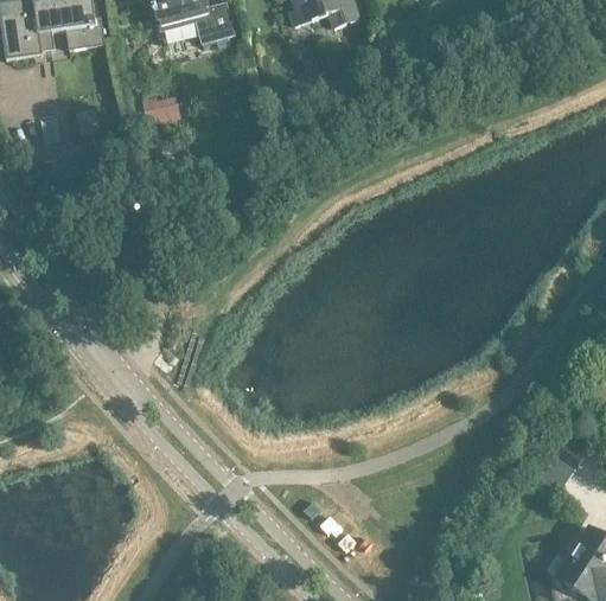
[(0,0),(0,23),(5,58),(42,52),(39,32),(50,31),(69,27),(71,46),(68,46),(68,49),(104,43),(100,16),(99,16),(99,18),(95,18),(93,0),(39,0),(0,0)]
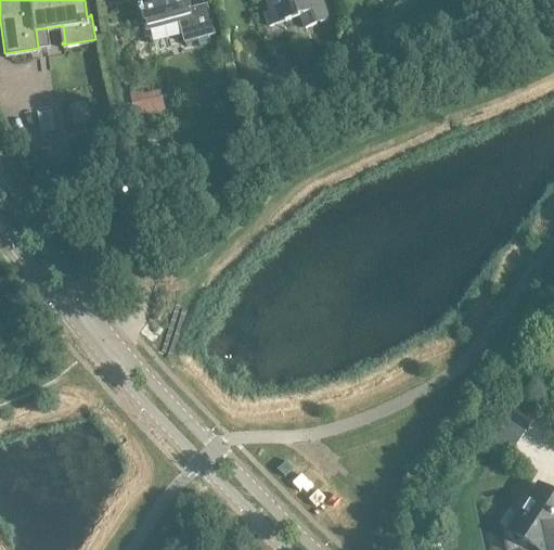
[(142,11),(146,26),(179,17),(184,39),(214,32),(206,1),(190,5),(189,0),(139,0),(141,7),(139,7),(140,12),(142,11)]
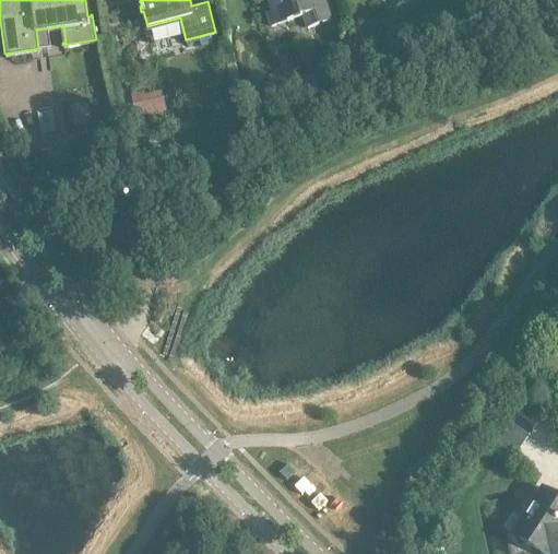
[(268,0),(271,9),(266,11),(271,23),(303,12),(307,25),(330,16),(324,0),(268,0)]
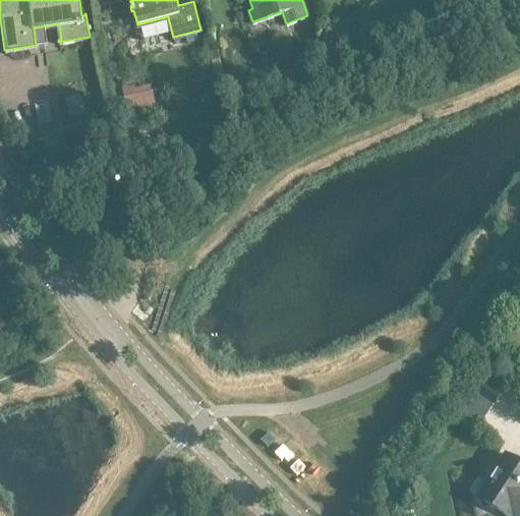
[(322,49),(316,32),(309,34),(314,51),(322,49)]
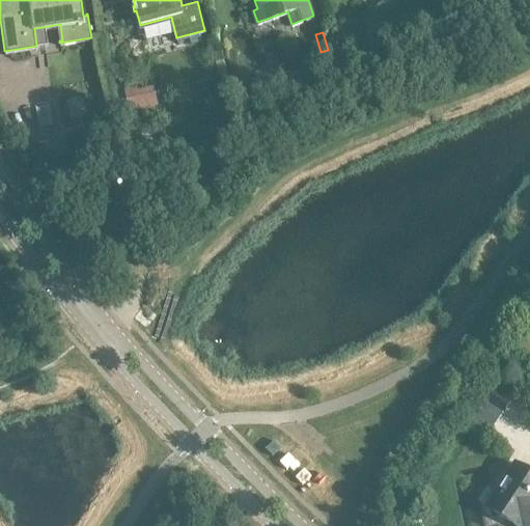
[(134,82),(122,84),(127,108),(138,106),(134,82)]
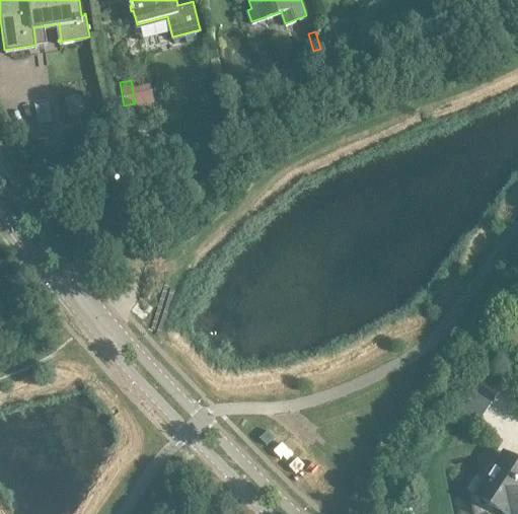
[(501,387),(481,373),(471,387),(492,400),(501,387)]
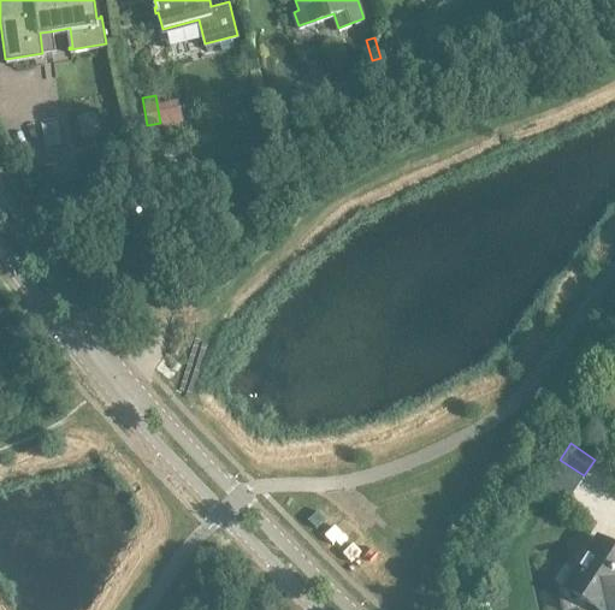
[(611,542),(597,532),(562,585),(572,591),(573,590),(591,602),(590,603),(599,609),(614,609),(614,539),(613,539),(611,542)]
